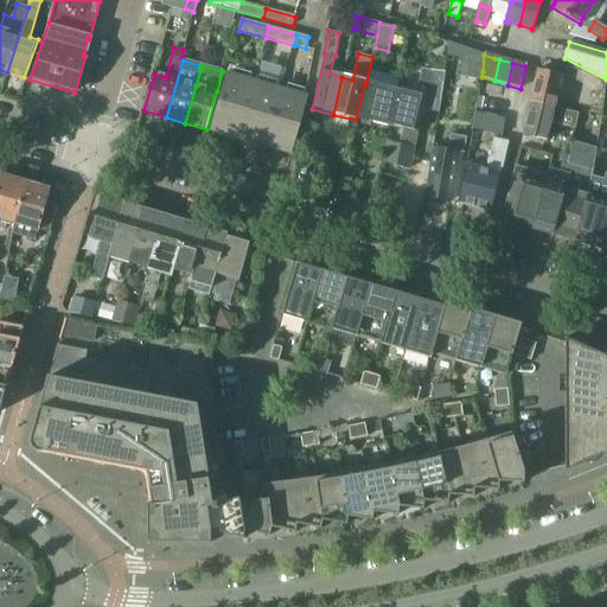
[(388,141),(384,163),(411,167),(417,135),(423,109),(436,113),(438,113),(445,72),(430,70),(430,71),(422,69),(416,93),(415,96),(407,94),(395,90),(387,128),(401,131),(403,132),(401,144),(388,141)]
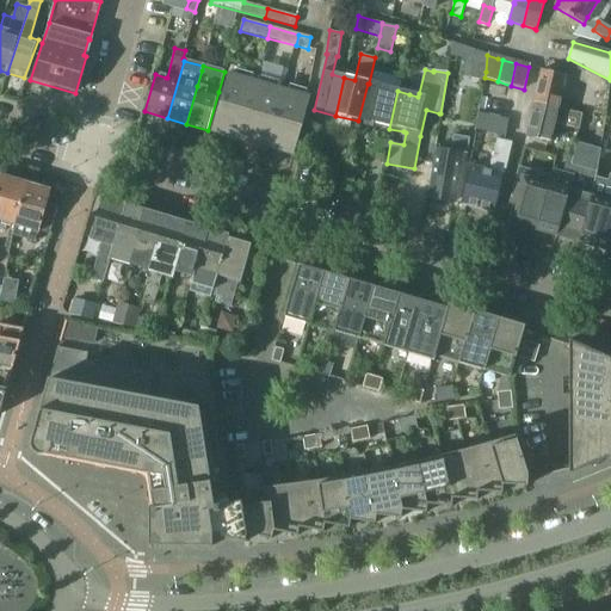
[(473,69),(470,79),(483,81),(485,78),(486,72),(473,69)]
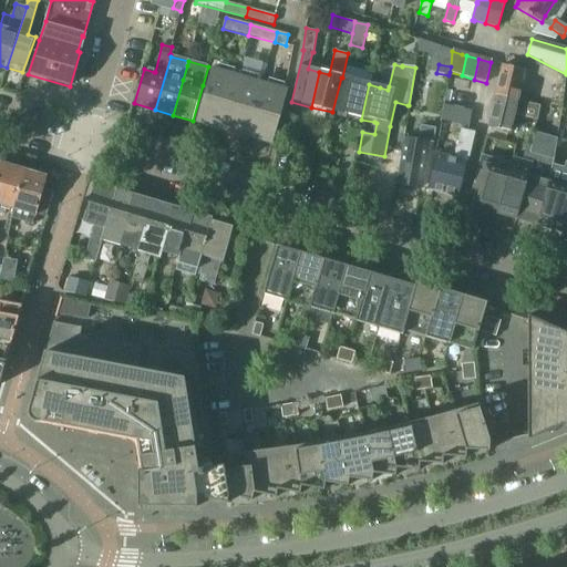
[(196,122),(271,143),(287,90),(212,68),(196,122)]
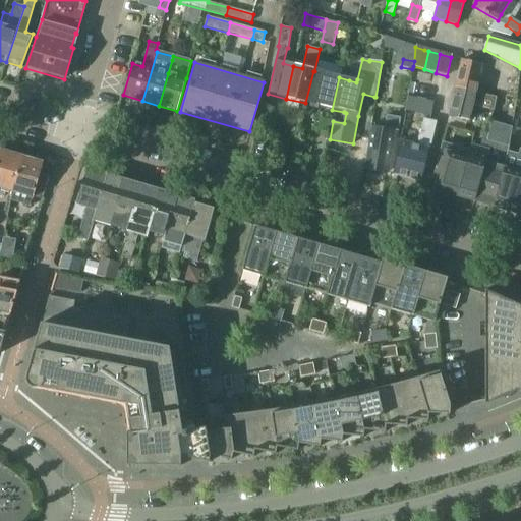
[(462,62),(455,90),(474,95),(475,93),(480,65),(462,62)]
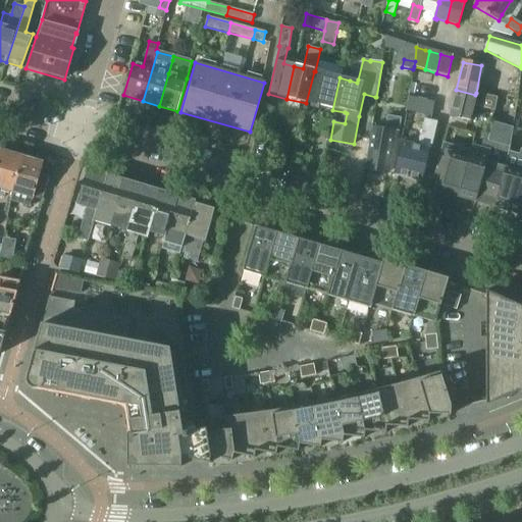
[(314,71),(306,103),(332,110),(340,77),(315,71),(314,71)]
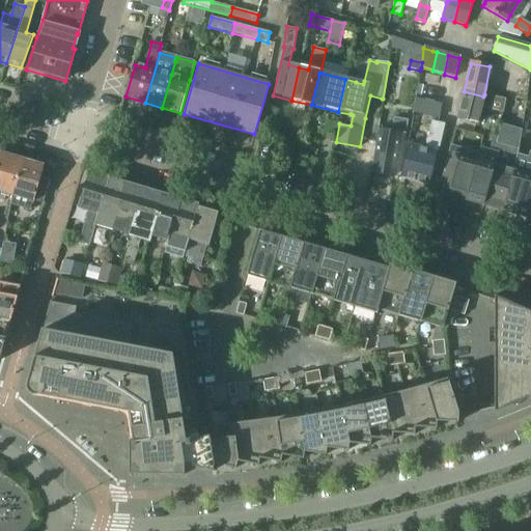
[(482,102),(483,96),(464,91),(456,119),(477,123),(481,108),(482,102)]
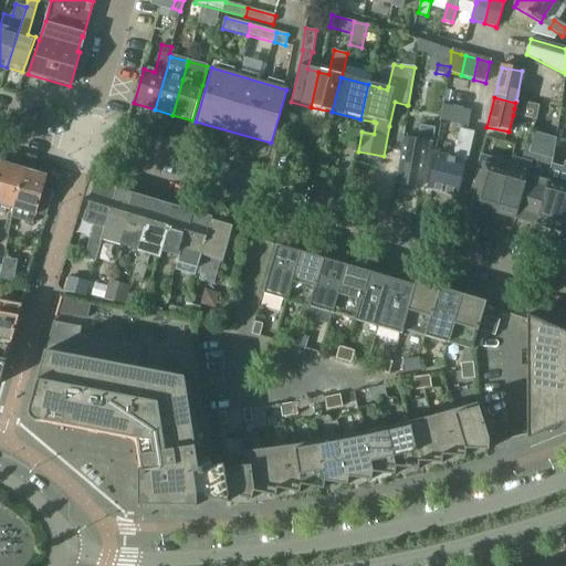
[(514,108),(513,115),(525,118),(528,103),(520,101),(520,102),(519,103),(517,108),(514,108)]
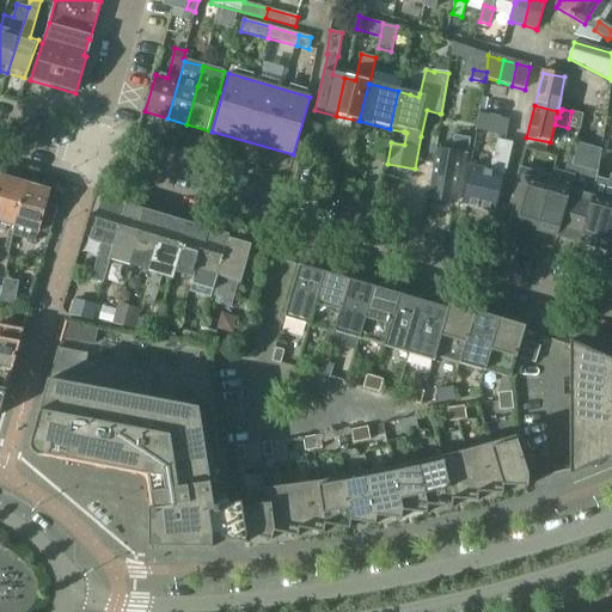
[(438,148),(428,199),(453,203),(461,159),(466,159),(471,139),(454,135),(451,152),(438,148)]
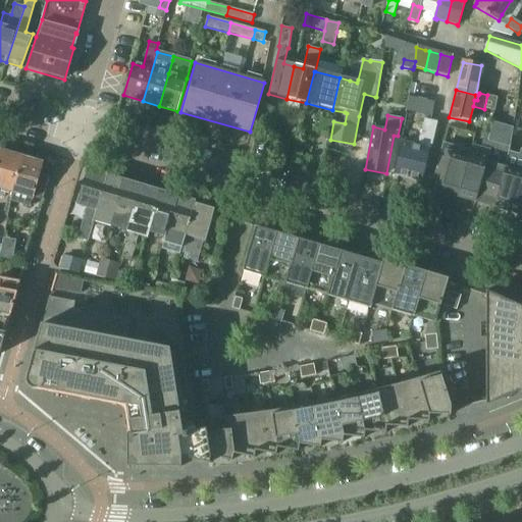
[(402,142),(395,174),(421,179),(427,150),(430,150),(437,122),(425,120),(424,120),(418,146),(402,142)]
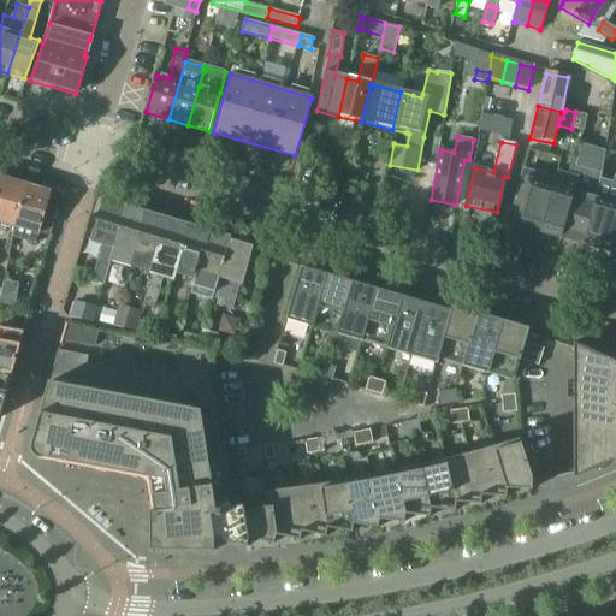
[(580,173),(562,240),(582,246),(597,199),(596,199),(600,178),(602,173),(605,150),(581,143),(578,159),(579,159),(575,171),(580,173)]
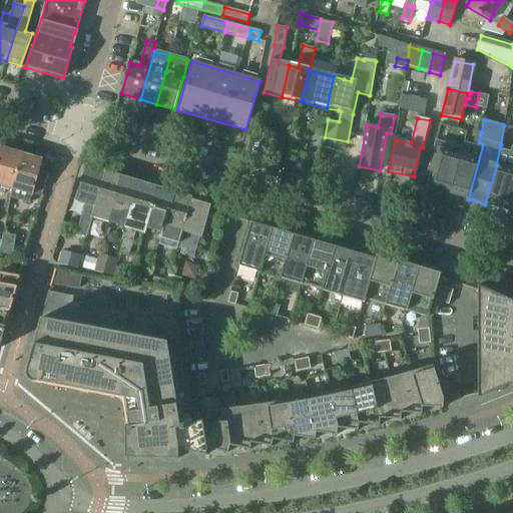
[(461,154),(450,194),(468,199),(483,144),(479,142),(482,132),(481,132),(476,131),(473,144),(464,142),(462,148),(463,148),(461,154)]
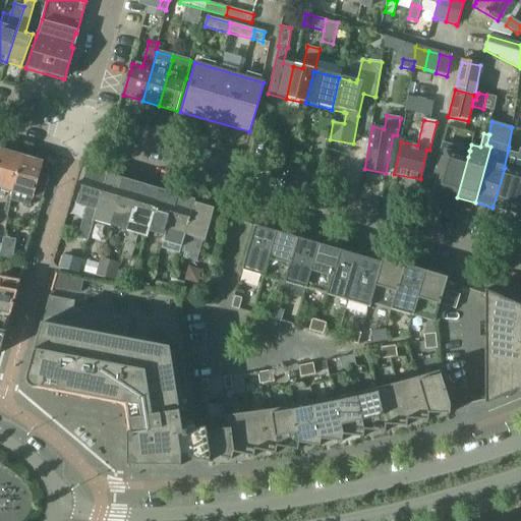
[(438,176),(433,190),(438,191),(457,197),(468,157),(470,151),(469,151),(443,142),(440,152),(444,153),(438,176)]
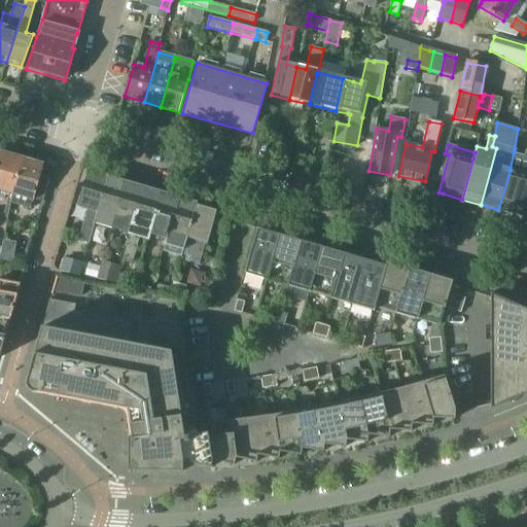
[(0,149),(0,185),(12,189),(22,159),(11,156),(12,153),(0,149)]
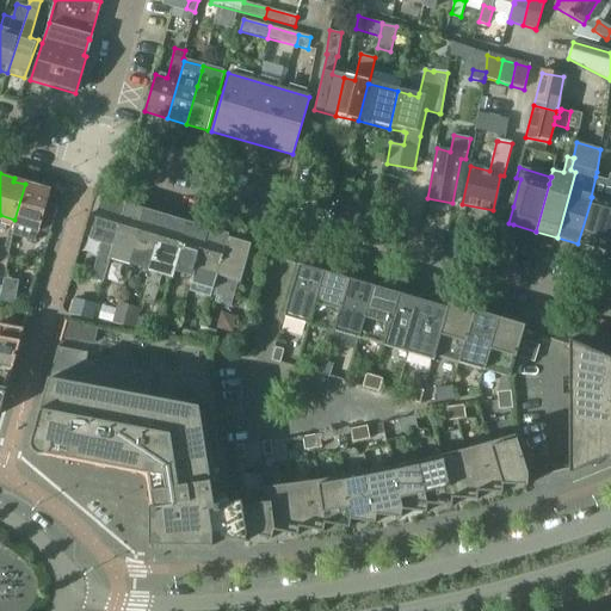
[(592,197),(578,244),(599,250),(610,205),(610,174),(608,180),(596,177),(591,197),(592,197)]
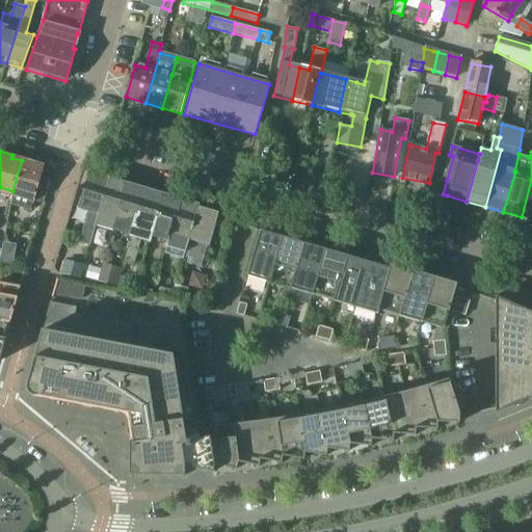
[(12,191),(9,205),(32,211),(34,203),(34,201),(43,203),(50,180),(41,178),(44,166),(33,163),(34,161),(25,159),(24,161),(22,160),(12,191)]
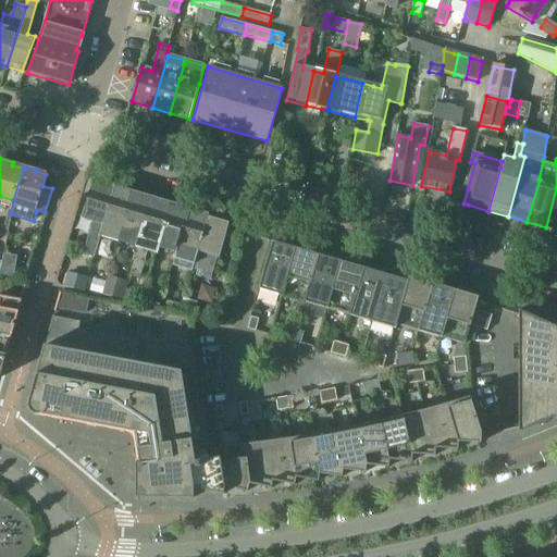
[(94,182),(83,219),(93,221),(84,255),(94,257),(100,236),(98,236),(112,187),(94,182)]
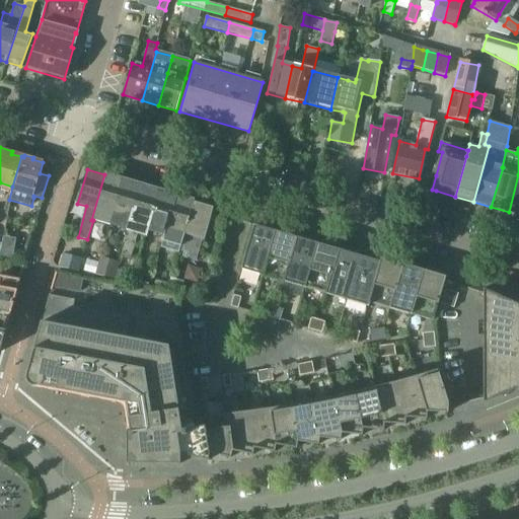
[(104,174),(91,220),(93,220),(109,225),(123,179),(104,174)]
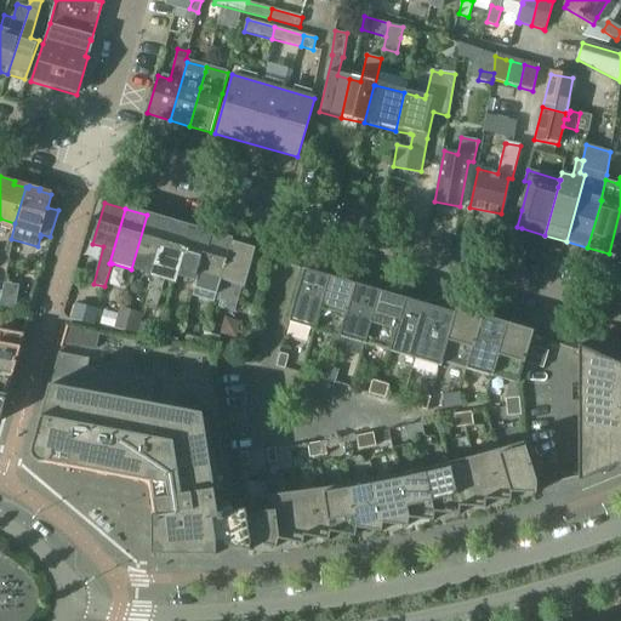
[(620,209),(609,254),(620,257),(620,209)]
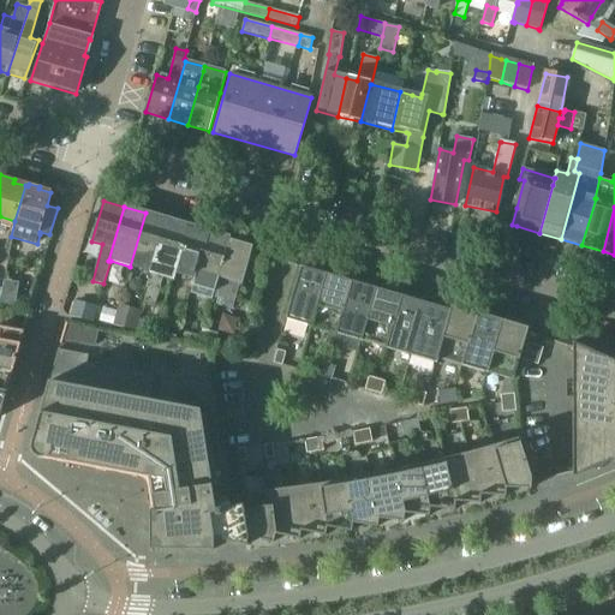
[(145,213),(130,267),(150,273),(151,273),(167,219),(145,213)]
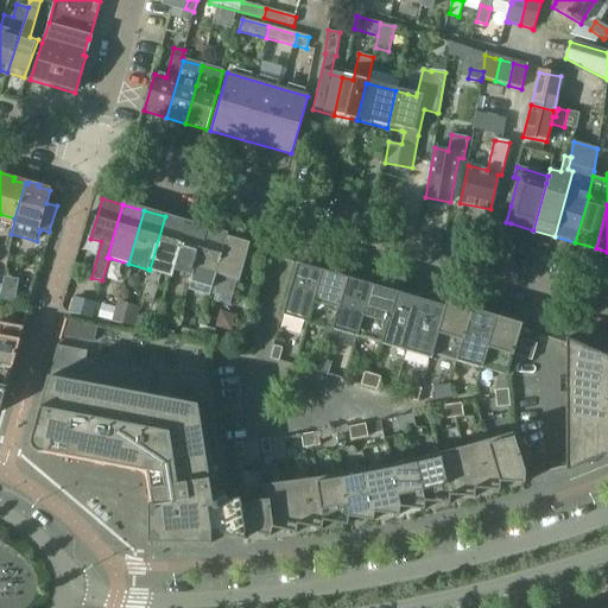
[(149,270),(140,301),(152,304),(162,273),(170,276),(171,270),(172,270),(185,222),(165,216),(150,270),(149,270)]
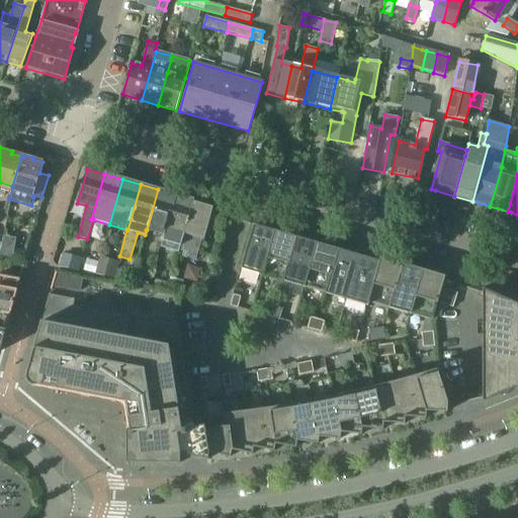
[(158,189),(147,230),(164,235),(165,235),(176,194),(158,189)]
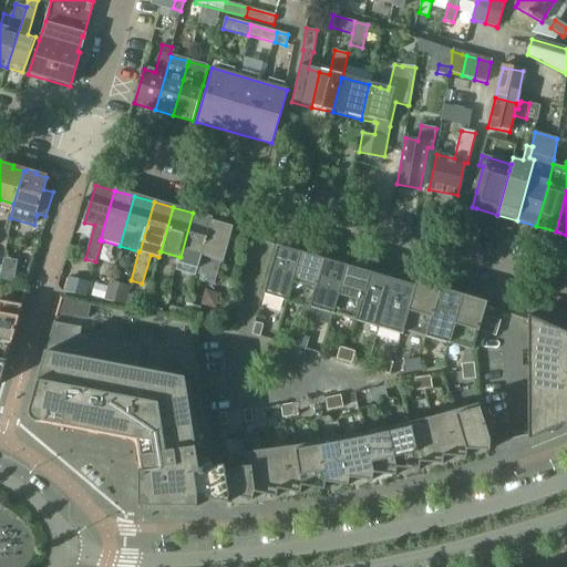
[(178,264),(176,271),(195,277),(196,274),(202,256),(213,219),(193,213),(181,257),(178,264)]
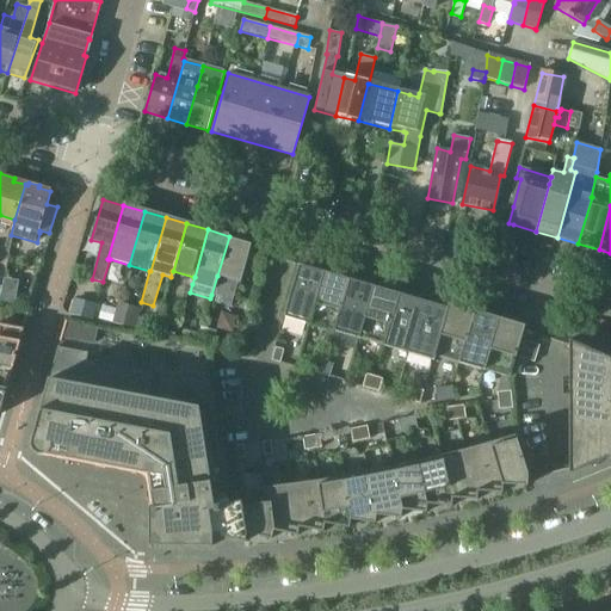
[(217,276),(213,295),(222,297),(220,303),(232,307),(251,242),(229,236),(217,276)]
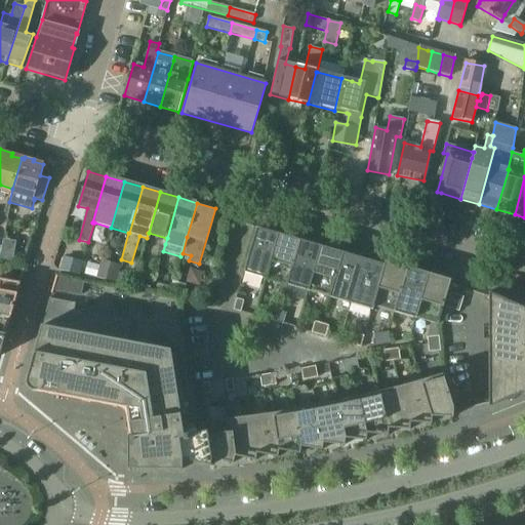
[(256,228),(243,272),(266,279),(279,234),(256,228)]
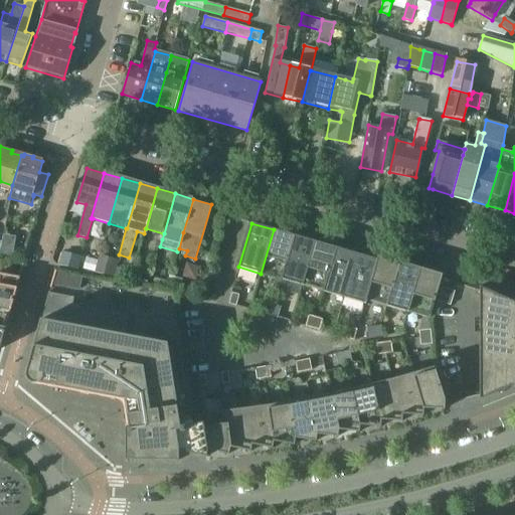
[(274,229),(261,274),(276,278),(282,280),(294,235),(274,229)]
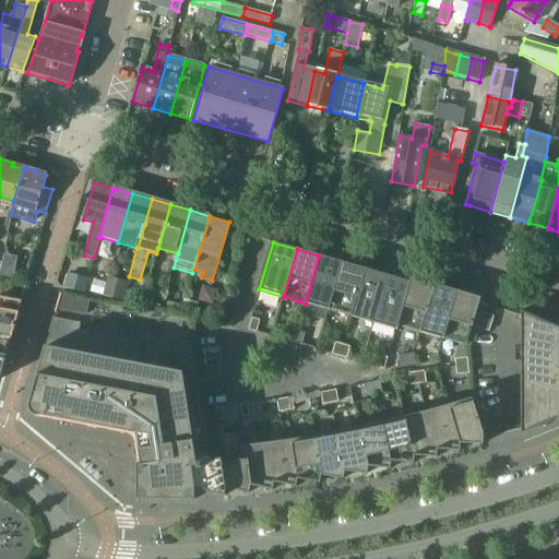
[(302,314),(301,316),(324,322),(328,310),(342,262),(319,256),(306,304),(302,314)]
